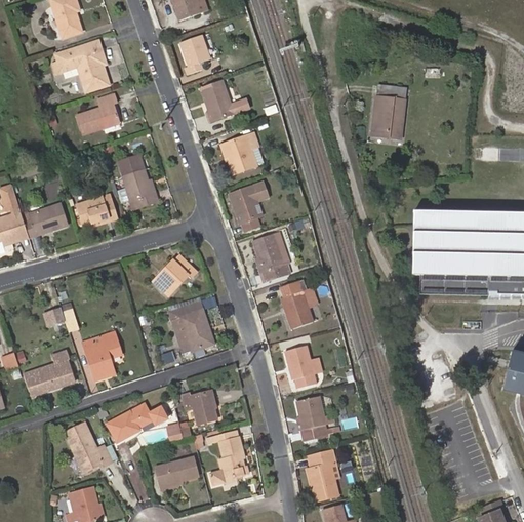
[(50,0),(62,34),(81,28),(75,8),(79,7),(76,0),(50,0)]
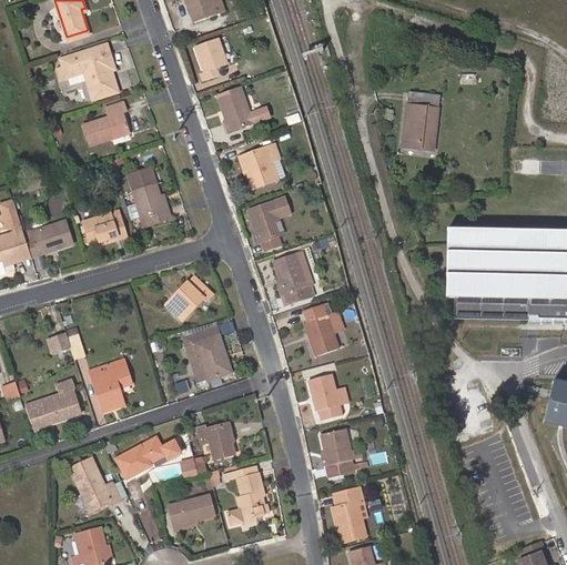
[(188,0),(194,18),(216,10),(213,0),(188,0)]
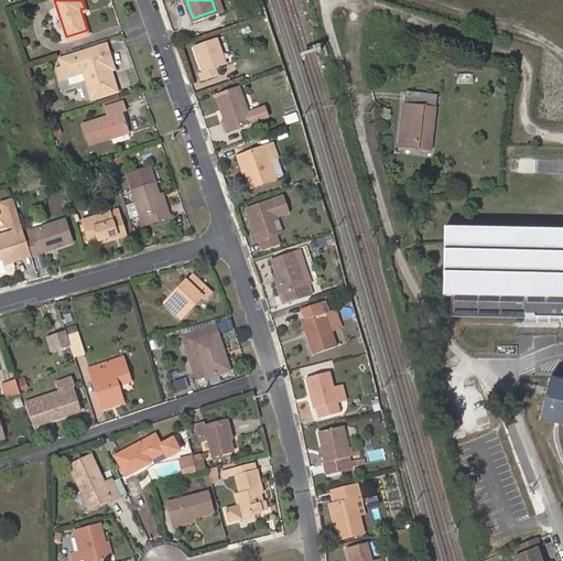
[(212,0),(215,10),(224,8),(220,0),(212,0)]
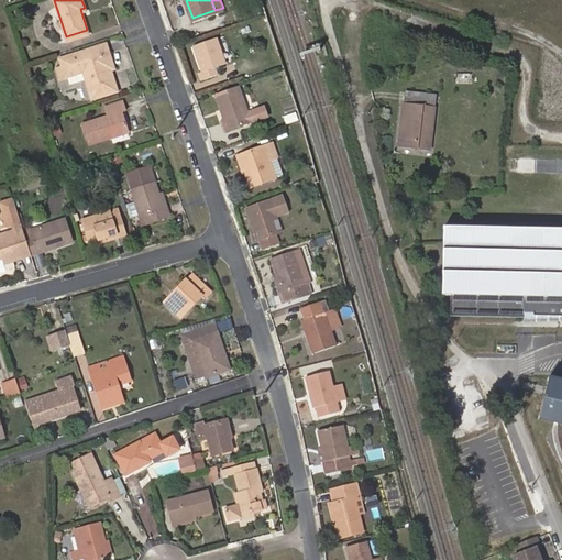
[(249,12),(245,4),(233,9),(235,18),(249,12)]
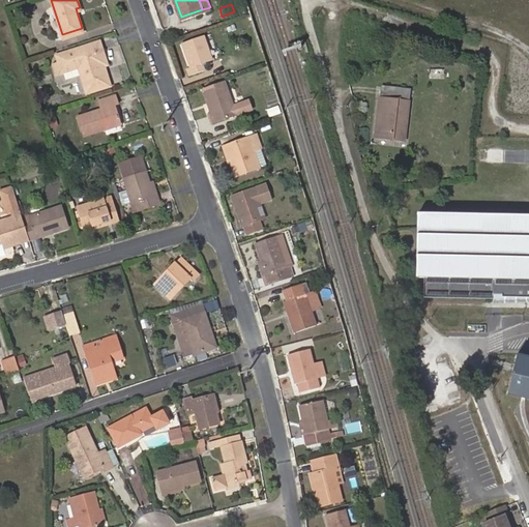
[(207,36),(184,44),(192,64),(188,66),(190,74),(206,68),(204,61),(213,58),(207,36)]
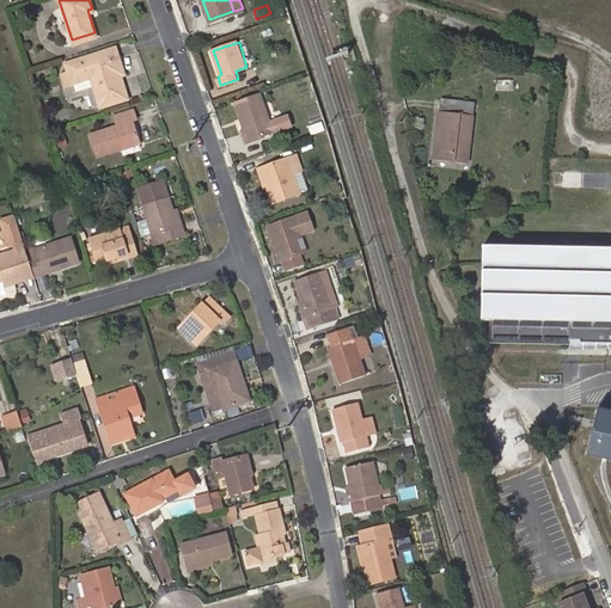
[(91,72),(92,77),(101,104),(128,96),(122,74),(124,74),(116,47),(85,56),(66,62),(68,71),(72,83),(84,79),(80,67),(97,61),(99,69),(91,72)]
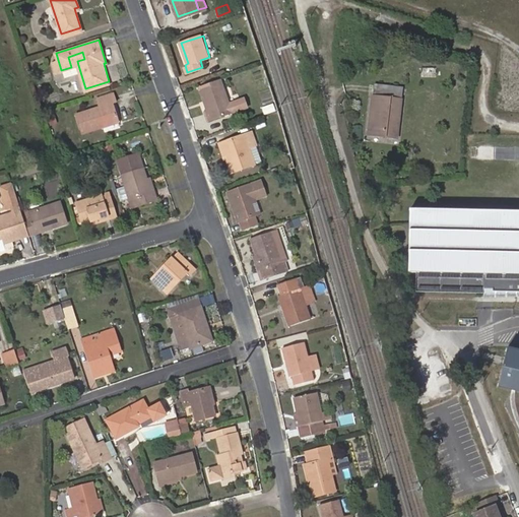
[(71,67),(78,65),(77,61),(84,59),(82,52),(68,57),(71,67)]
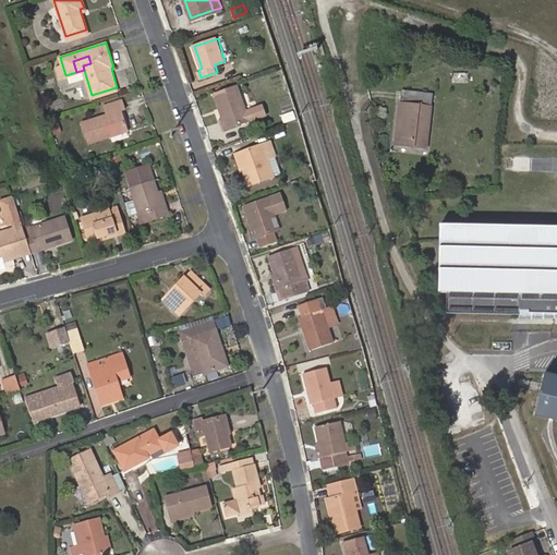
[(238,84),(217,92),(226,117),(220,119),(223,128),(250,119),(265,113),(262,105),(246,110),(238,84)]
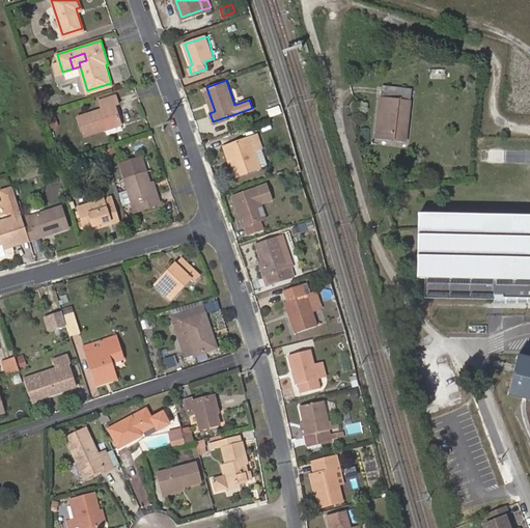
[(382,83),(380,95),(410,100),(411,87),(382,83)]
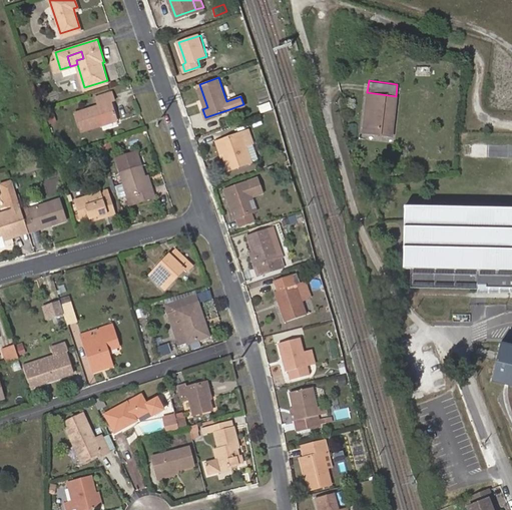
[(102,119),(118,114),(113,98),(116,96),(113,87),(96,93),(99,102),(76,109),(82,129),(103,122),(102,119)]
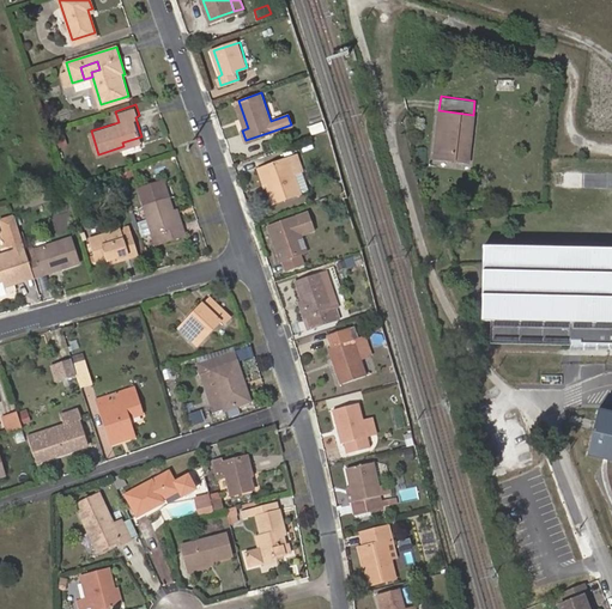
[(473,115),(438,110),(432,156),(467,160),(473,115)]
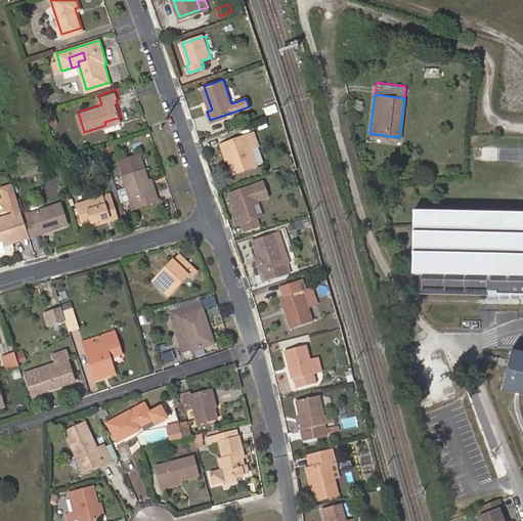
[(122,120),(121,117),(104,122),(105,125),(122,120)]
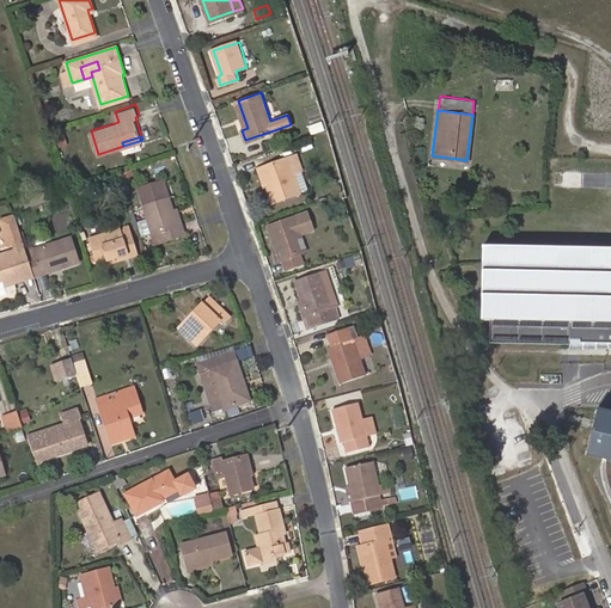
[(297,153),(262,165),(268,184),(274,200),(300,191),(293,172),(300,169),(303,169),(297,153)]
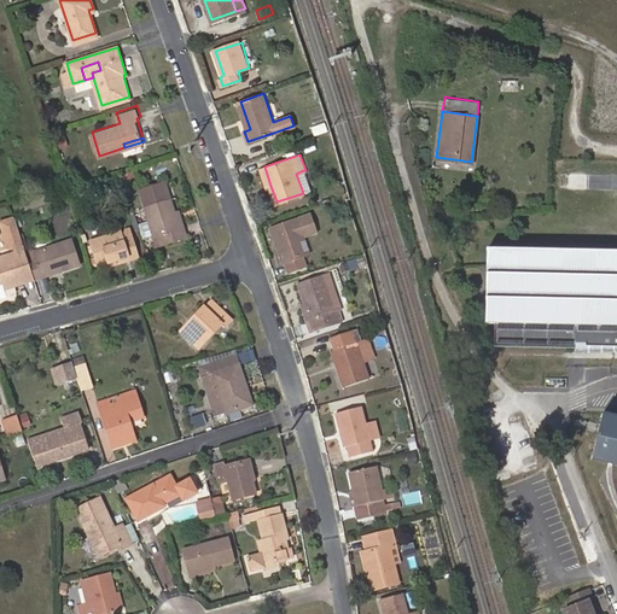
[(271,186),(265,167),(260,168),(267,187),(271,186)]
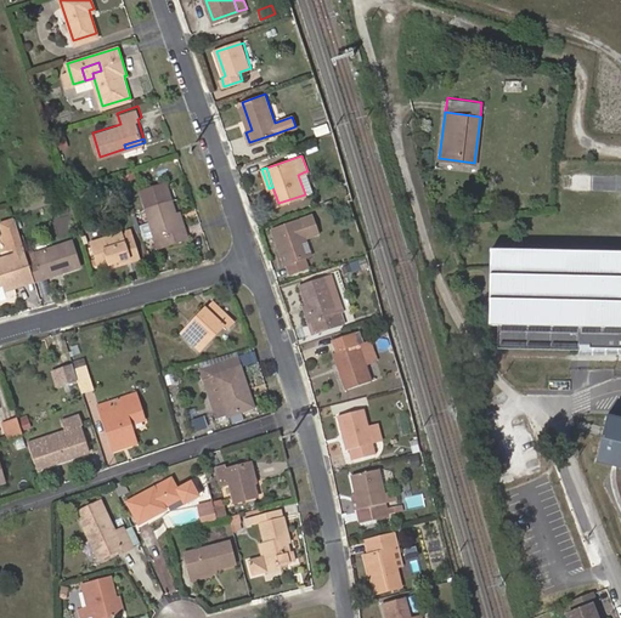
[(312,191),(305,171),(298,175),(305,194),(312,191)]
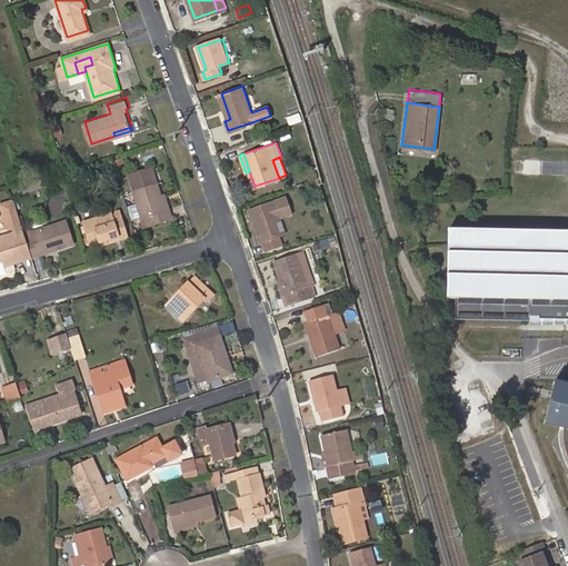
[(165,208),(160,194),(151,165),(128,172),(141,214),(145,212),(149,224),(172,216),(169,206),(165,208)]
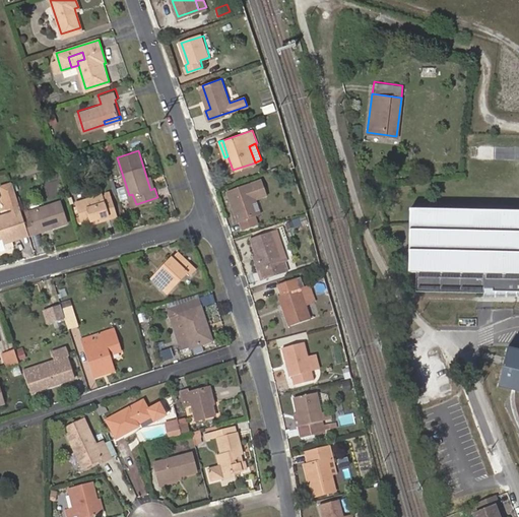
[(69,164),(67,156),(59,159),(60,167),(69,164)]
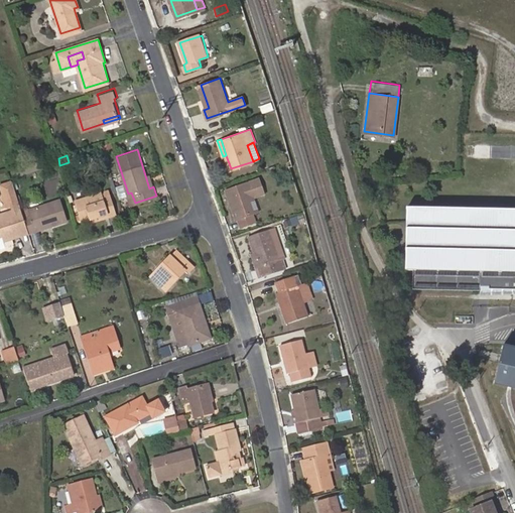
[(253,215),(256,214),(251,199),(254,198),(266,194),(260,178),(227,190),(230,201),(233,200),(234,203),(231,204),(236,221),(238,220),(241,227),(255,222),(253,215)]
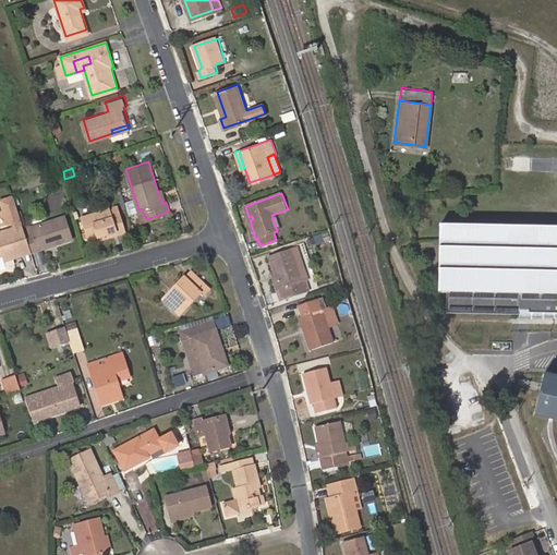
[(24,233),(12,194),(1,197),(8,221),(11,220),(12,225),(9,226),(0,228),(0,252),(2,257),(29,249),(24,233)]
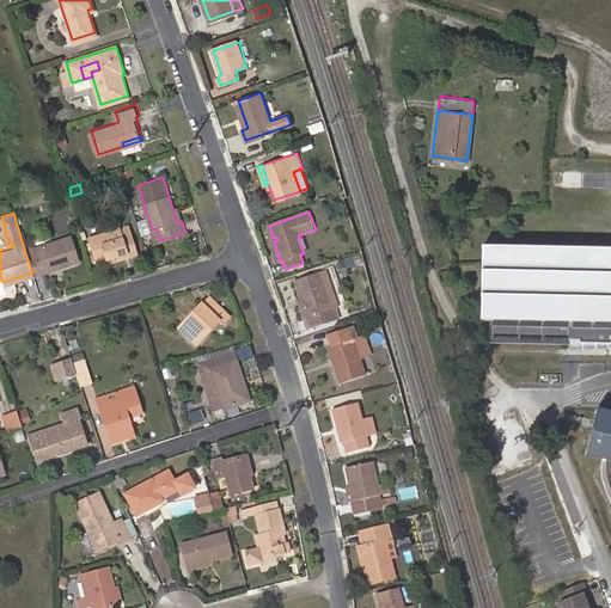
[(126,250),(128,255),(138,251),(132,231),(123,233),(121,226),(89,235),(96,260),(108,256),(126,250)]
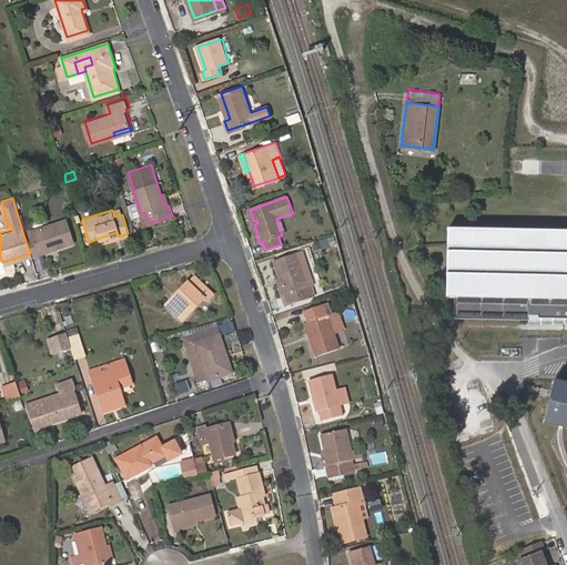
[(32,234),(24,238),(30,253),(72,241),(64,218),(31,228),(32,234)]
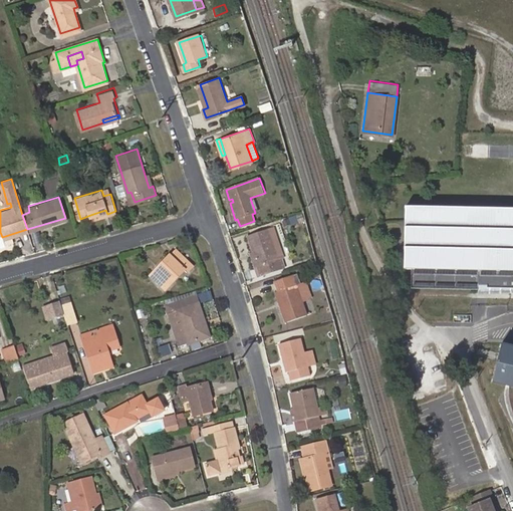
[(512,269),(512,207),(406,206),(405,268),(512,269)]
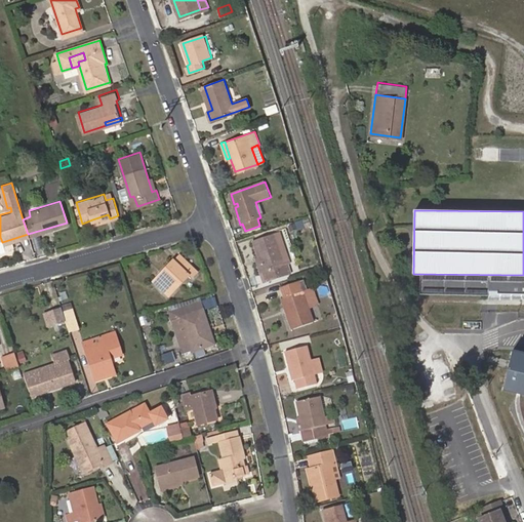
[(93,224),(110,218),(108,214),(92,219),(93,224)]
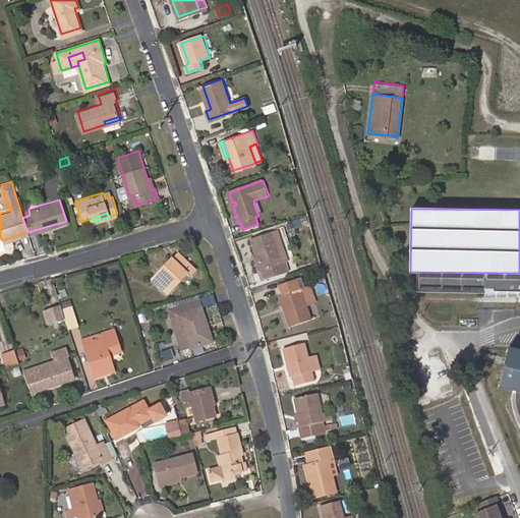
[(257,253),(262,269),(265,278),(285,272),(273,230),(252,237),(257,253)]
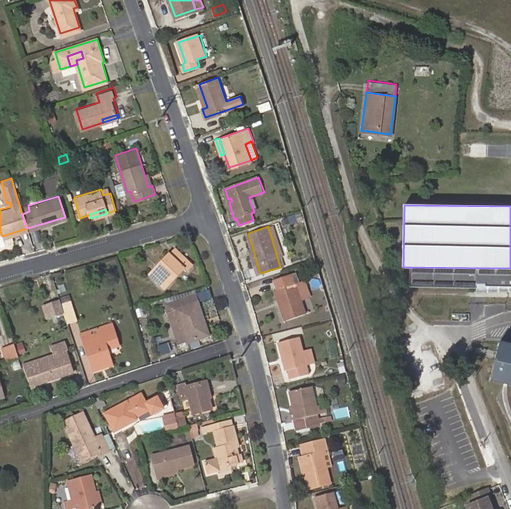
[(168,253),(160,261),(163,264),(151,275),(164,288),(184,269),(186,271),(192,265),(175,249),(170,254),(168,253)]
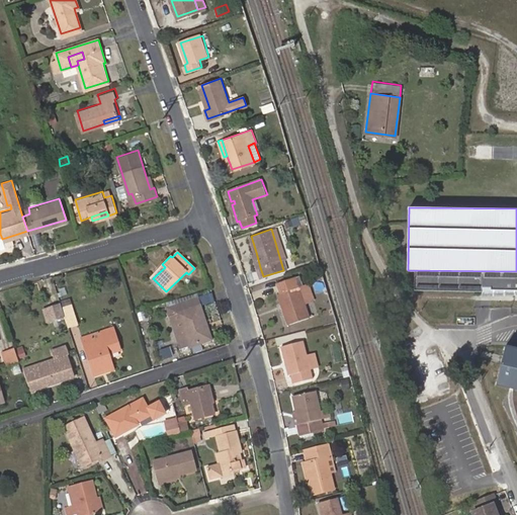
[(256,268),(260,267),(256,252),(251,253),(256,268)]
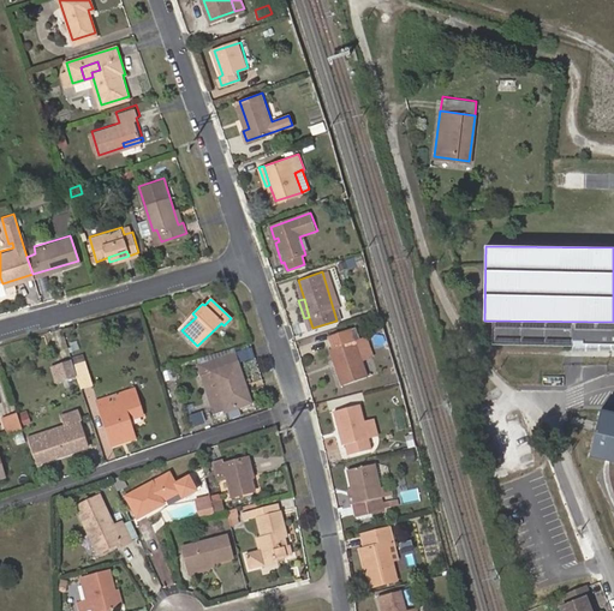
[(196,317),(192,313),(179,328),(182,330),(196,317)]
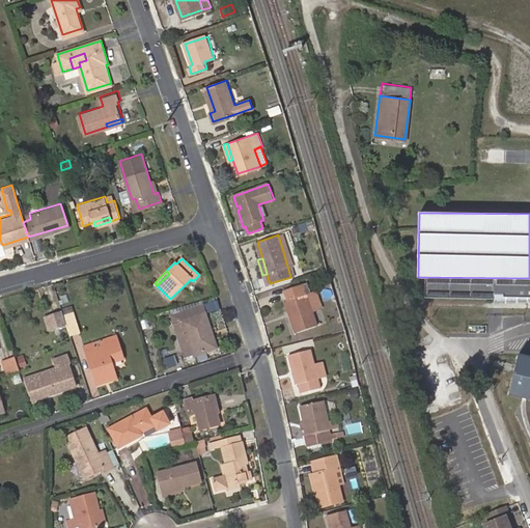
[(312,309),(306,292),(303,282),(285,288),(288,298),(285,299),(296,330),(316,324),(312,309)]
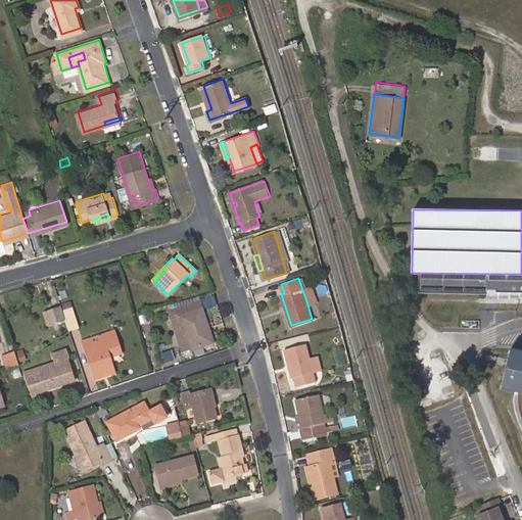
[(312,284),(301,287),(307,304),(317,301),(312,284)]
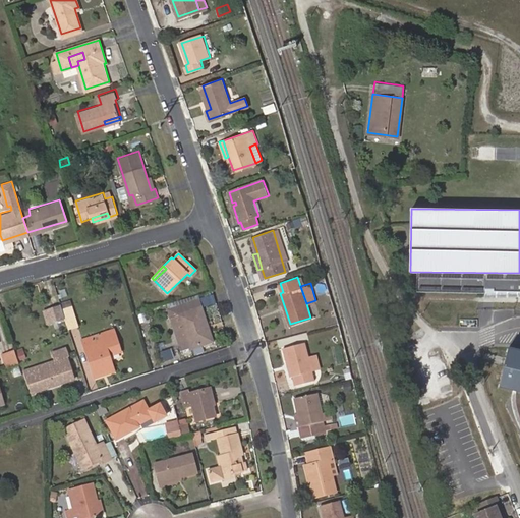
[(206,329),(210,328),(200,299),(173,307),(175,315),(181,313),(191,346),(209,341),(206,329)]
